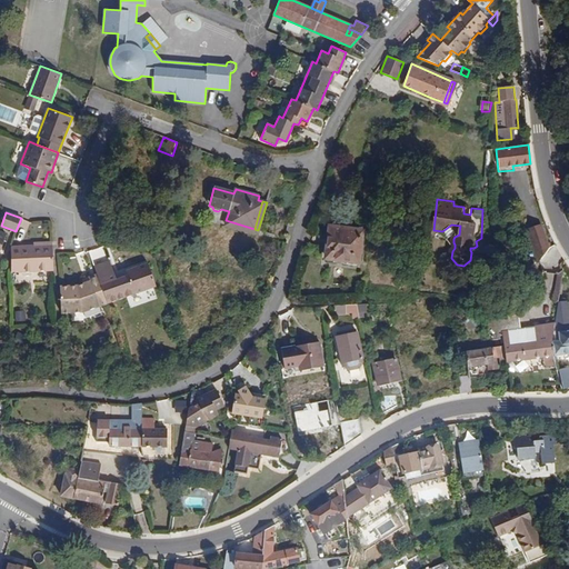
[(255,229),(226,220),(225,225),(253,233),(255,229)]
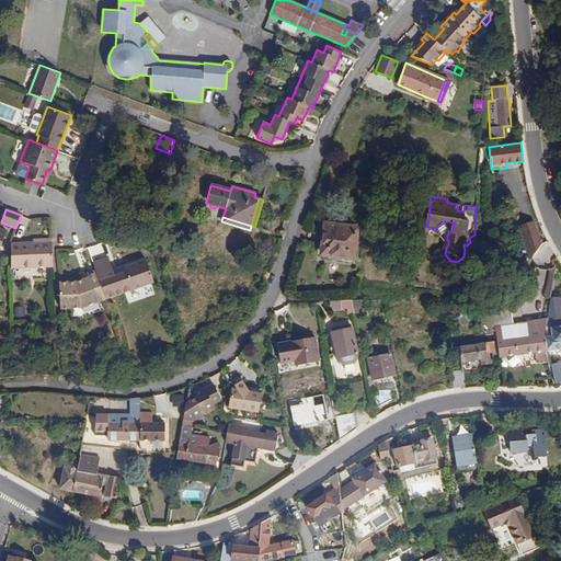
[(453,231),(454,222),(445,221),(453,231)]
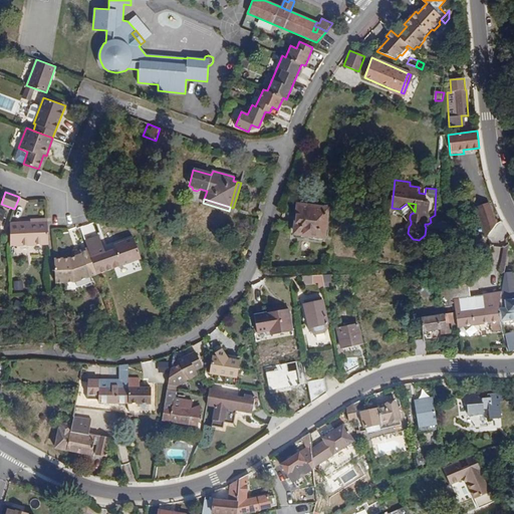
[(501,221),(497,215),(494,217),(488,203),(476,207),(486,238),(487,236),(495,225),(501,221)]
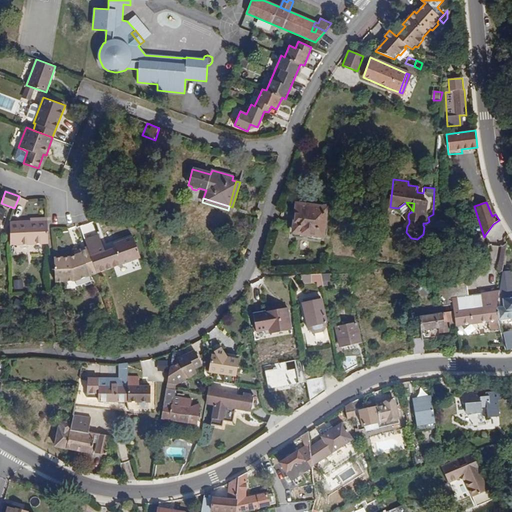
[(321,236),(325,208),(297,204),(293,232),(307,234),(321,236)]
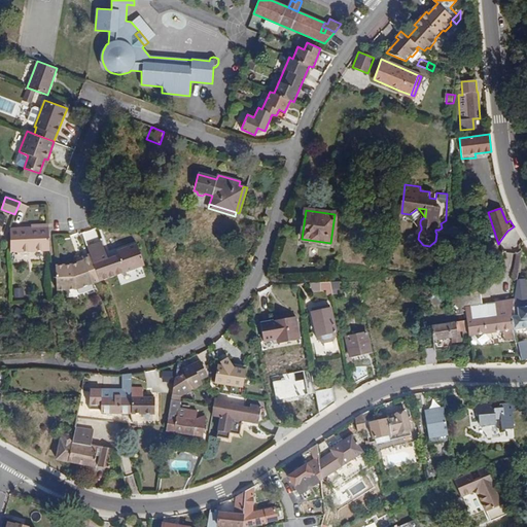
[(49,250),(48,226),(31,227),(10,229),(10,252),(49,250)]
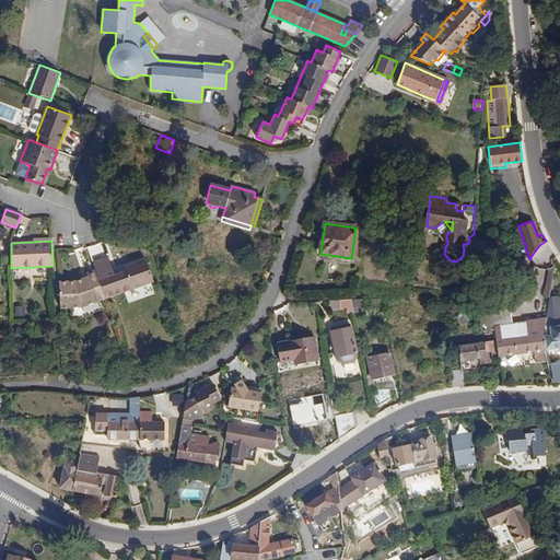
[(106,300),(154,282),(146,258),(124,266),(125,270),(115,275),(108,256),(92,261),(95,269),(105,299),(106,300)]
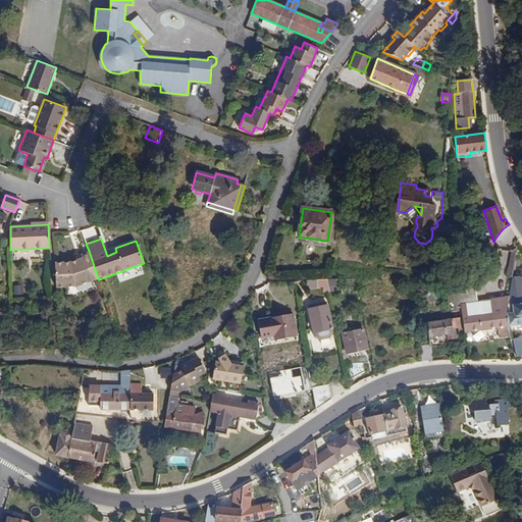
[(98,278),(89,251),(81,255),(83,258),(76,260),(70,263),(54,263),(56,288),(74,286),(98,278)]
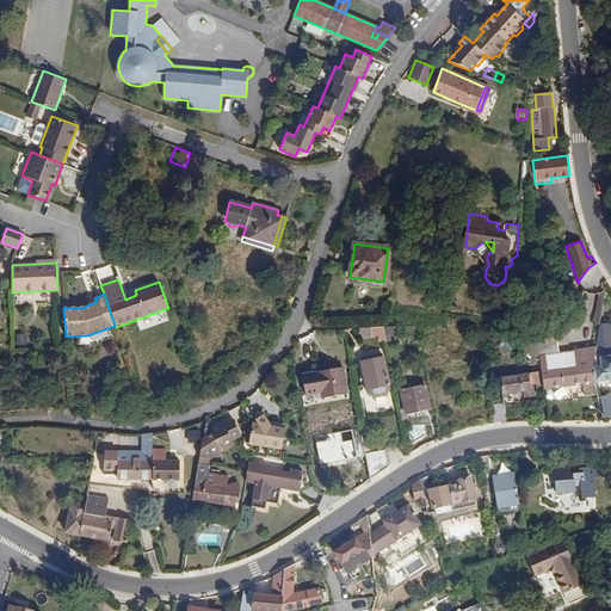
[(610,356),(610,329),(610,322),(598,325),(593,356),(593,358),(610,356)]
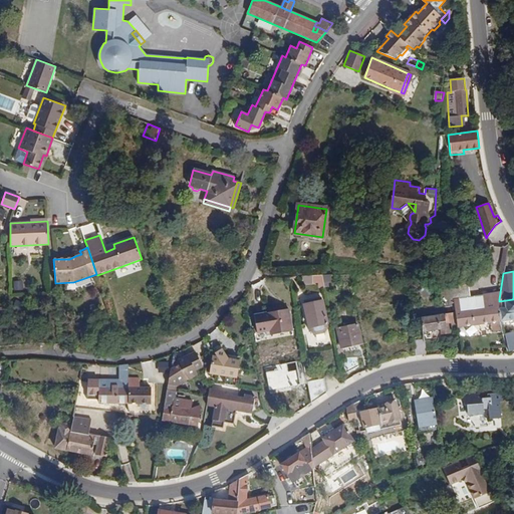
[(330,282),(330,274),(321,275),(323,281),(323,282),(327,282),(330,282)]
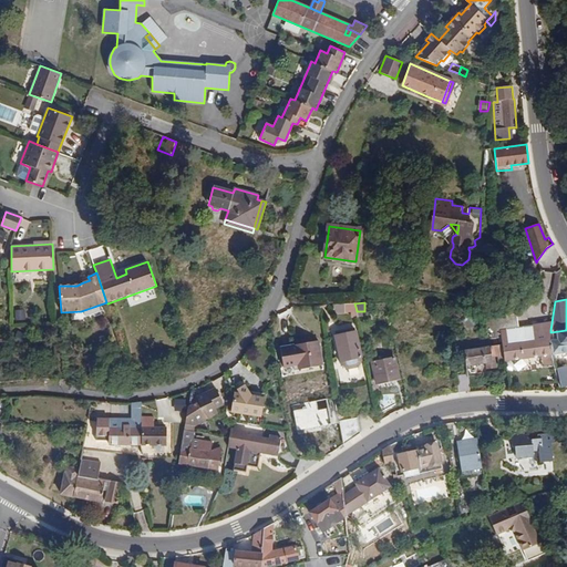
[(17,321),(27,320),(24,310),(16,311),(17,321)]
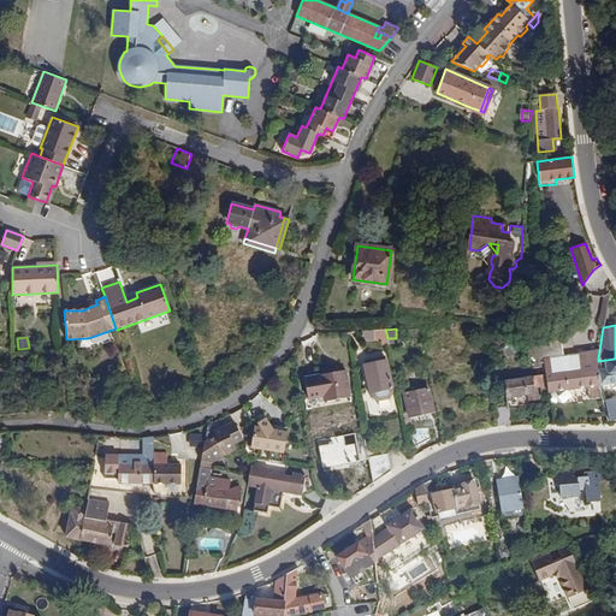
[(599,385),(598,379),(597,368),(598,361),(598,359),(588,359),(591,369),(566,373),(564,363),(545,366),(545,375),(548,388),(548,391),(587,388),(590,398),(602,397),(599,389),(599,385)]
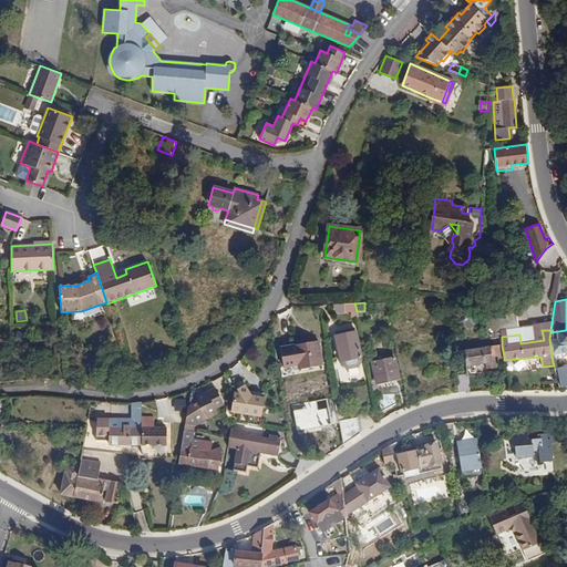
[(566,352),(566,330),(550,332),(549,339),(550,349),(552,354),(566,352)]
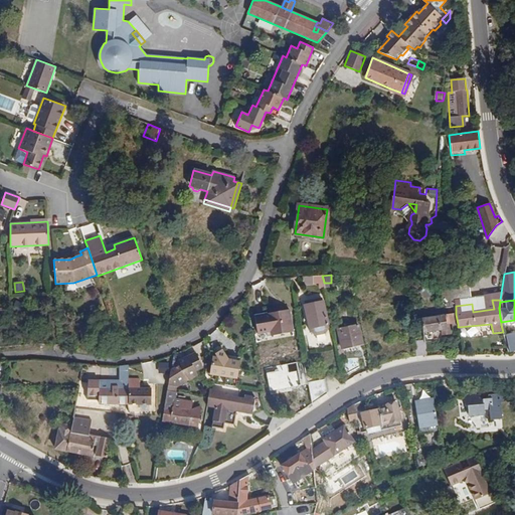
[(328,328),(324,306),(305,310),(310,332),(316,335),(324,333),(328,328)]
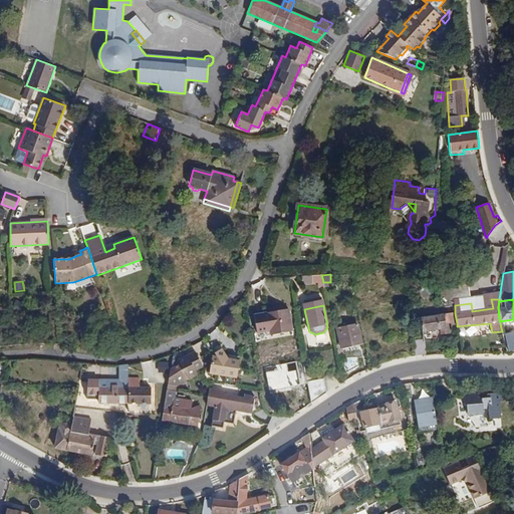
[(292,330),(289,314),(280,315),(279,310),(253,315),(256,336),(292,330)]
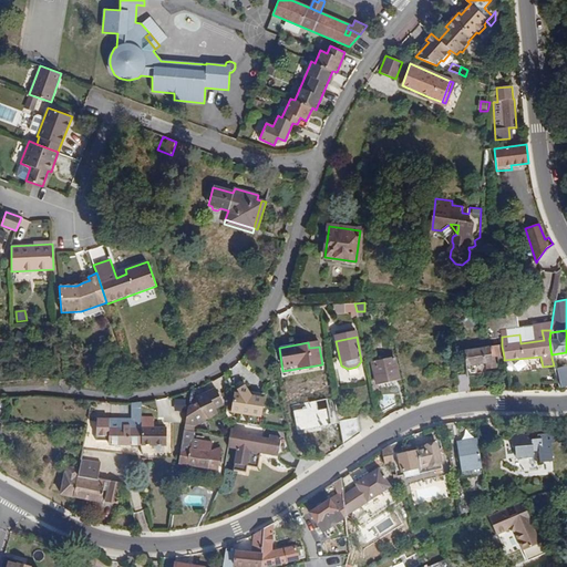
[(496,369),(495,357),(504,357),(502,346),(463,350),(465,367),(485,364),(485,370),(496,369)]
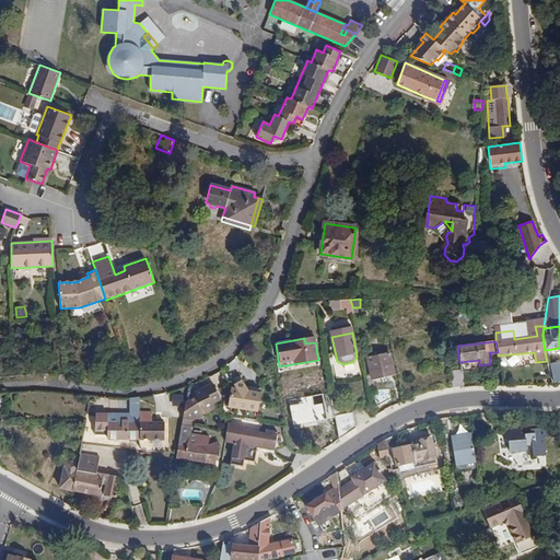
[(394,371),(389,353),(364,359),(370,380),(373,378),(372,376),(394,371)]
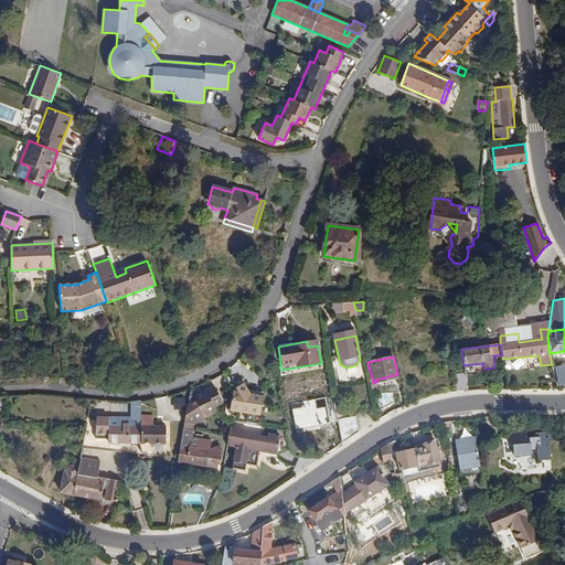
[(283,373),(321,366),(321,363),(281,370),(283,373)]
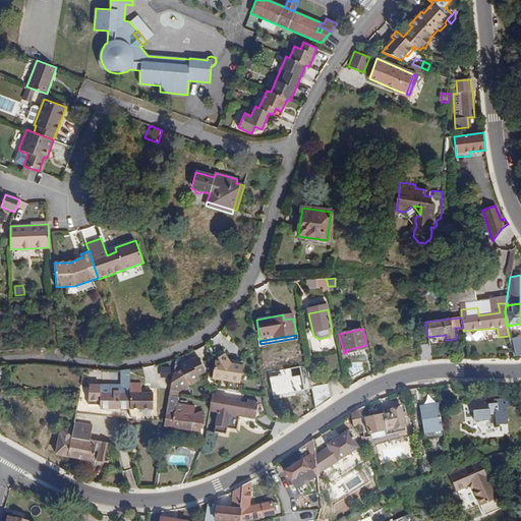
[(520,354),(520,336),(510,339),(515,356),(520,354)]
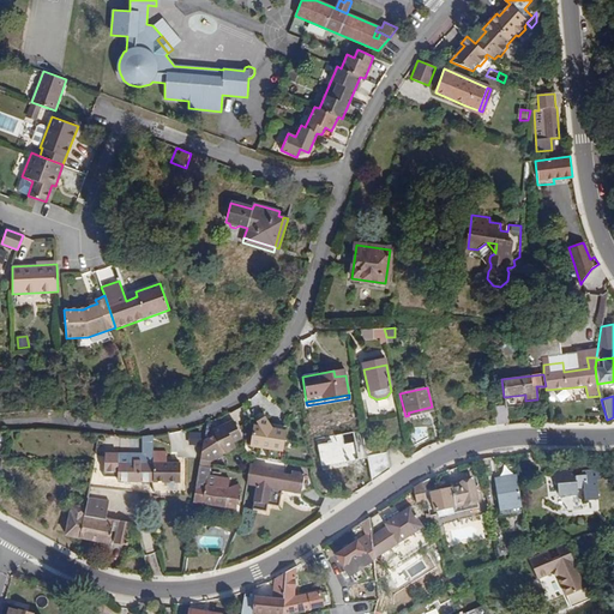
[(506,408),(505,405),(494,407),(495,423),(509,423),(507,419),(506,408)]
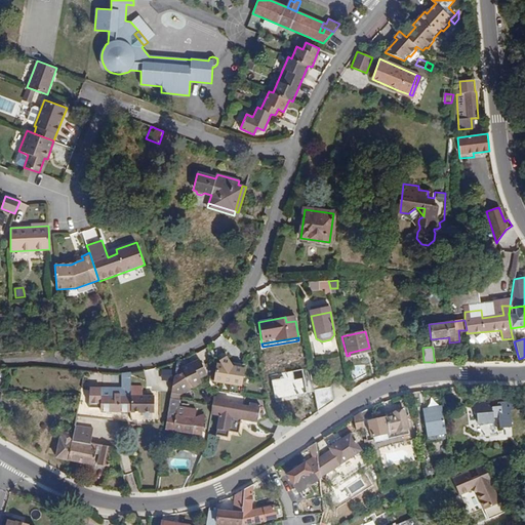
[(441,358),(440,349),(433,349),(434,358),(441,358)]
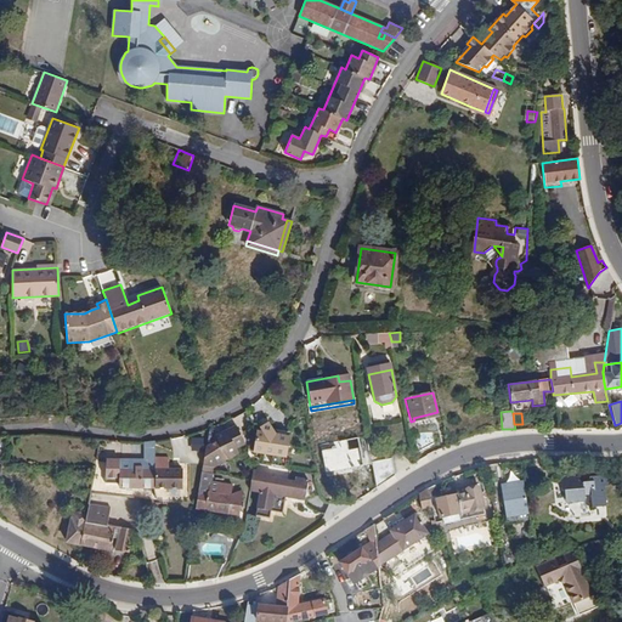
[(286,467),(289,431),(272,430),(267,423),(259,427),(261,431),(256,430),(253,453),(273,456),(272,465),(286,467)]
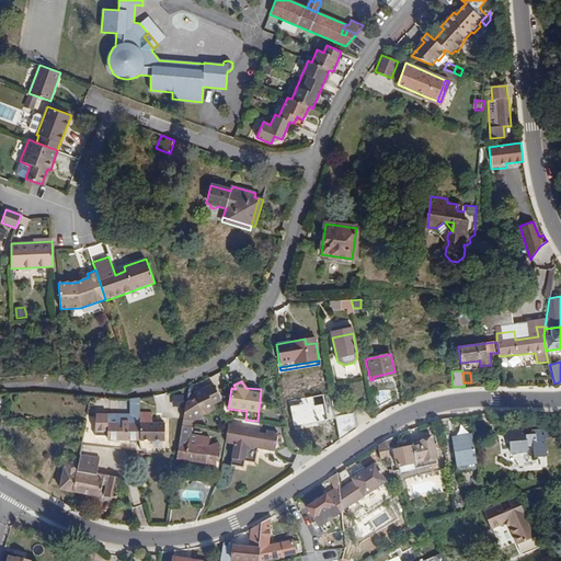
[(215,461),(217,443),(209,445),(209,437),(190,435),(191,422),(204,414),(204,415),(216,409),(214,404),(220,400),(212,384),(193,392),(196,399),(193,400),(193,399),(185,402),(175,459),(205,464),(206,460),(215,461)]
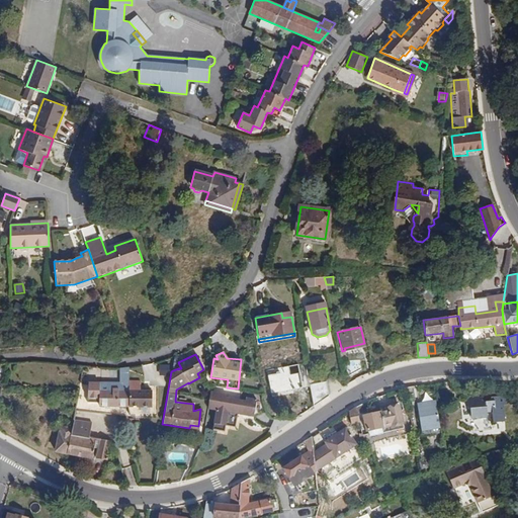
[(347,376),(361,368),(359,360),(345,361),(347,376)]
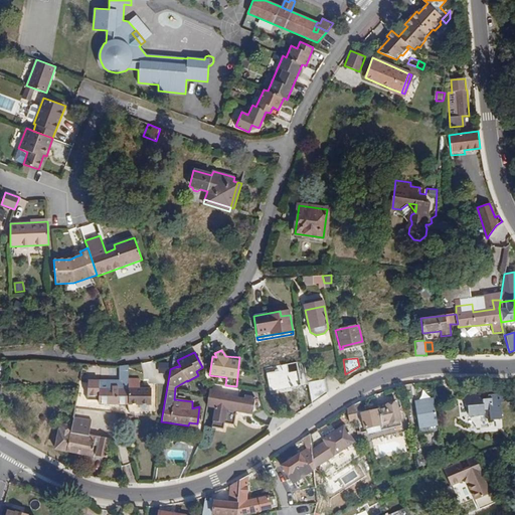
[(0,390),(8,361),(0,361),(0,390)]
